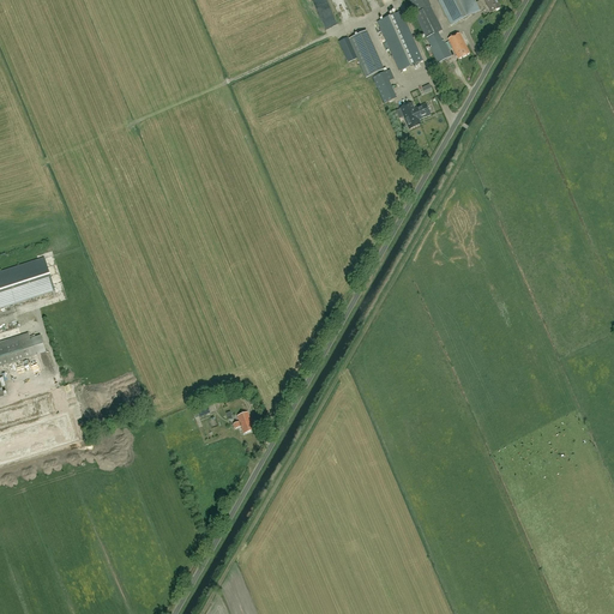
[(431,7),(426,0),(409,0),(416,13),(414,14),(426,38),(441,30),(429,7),(431,7)]
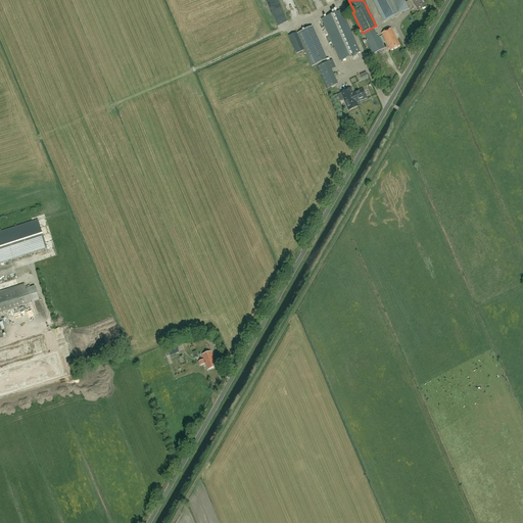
[(373,0),(384,21),(413,7),(409,1),(406,2),(403,0),(373,0)]
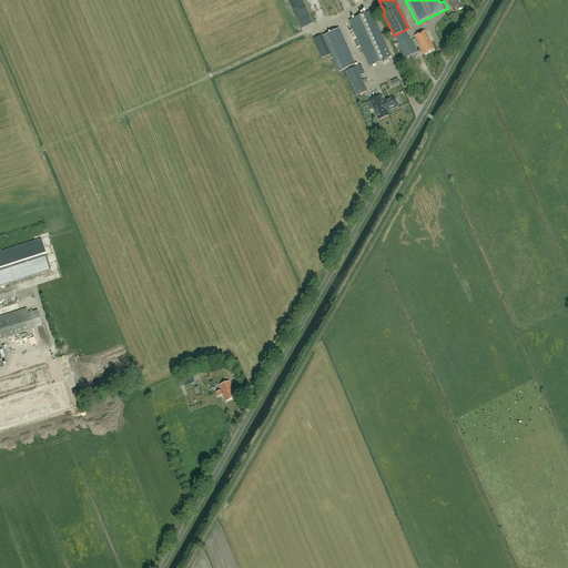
[(447,0),(450,4),(455,12),(463,8),(458,0),(447,0)]
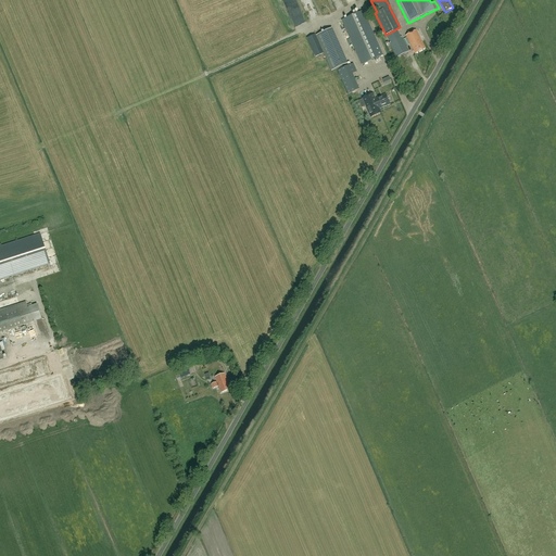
[(342,20),(362,64),(382,55),(363,11),(342,20)]
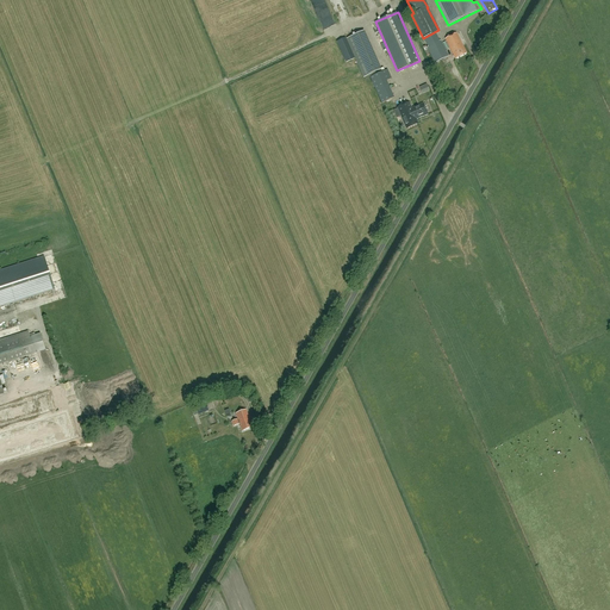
[(467,54),(458,33),(446,38),(455,60),(467,54)]
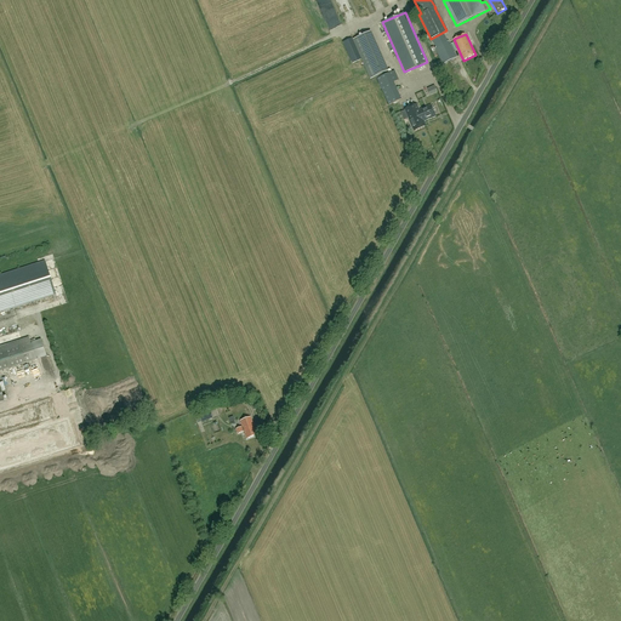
[(434,49),(443,66),(456,58),(449,43),(443,45),(434,49)]
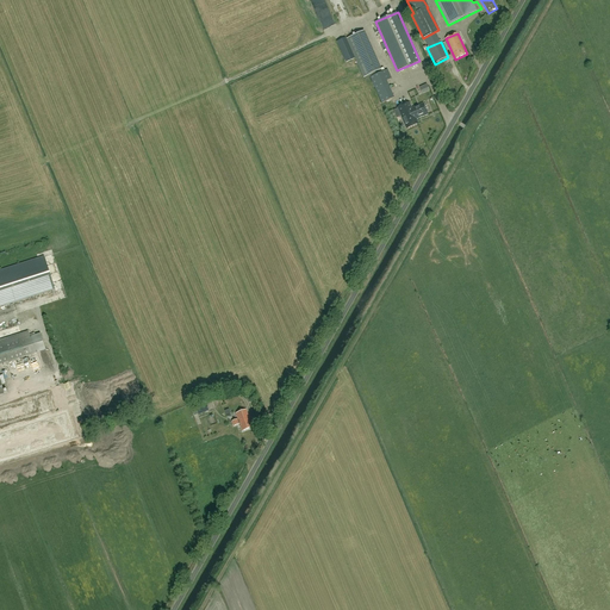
[(365,74),(381,68),(378,58),(361,66),(365,74)]
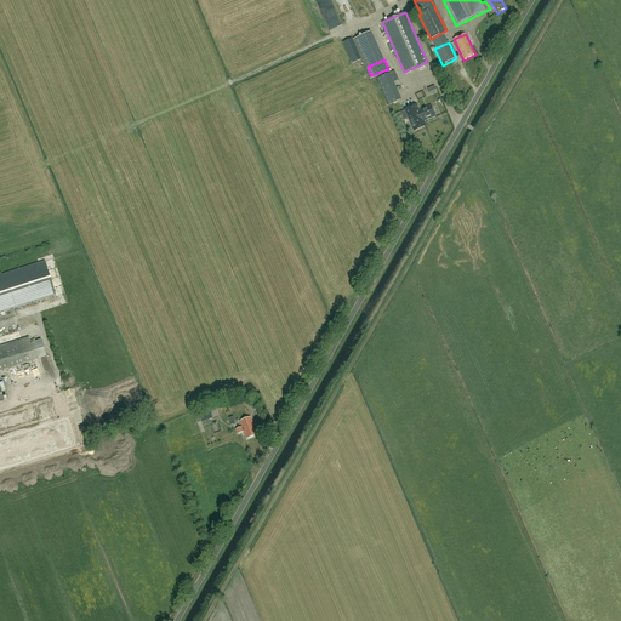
[(398,80),(394,72),(377,79),(389,106),(402,100),(393,83),(398,80)]
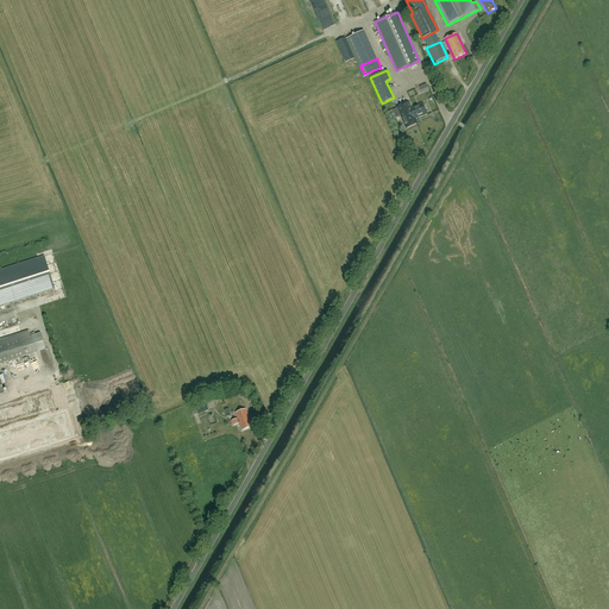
[(408,102),(397,107),(406,129),(418,124),(415,119),(427,114),(422,104),(410,108),(408,102)]
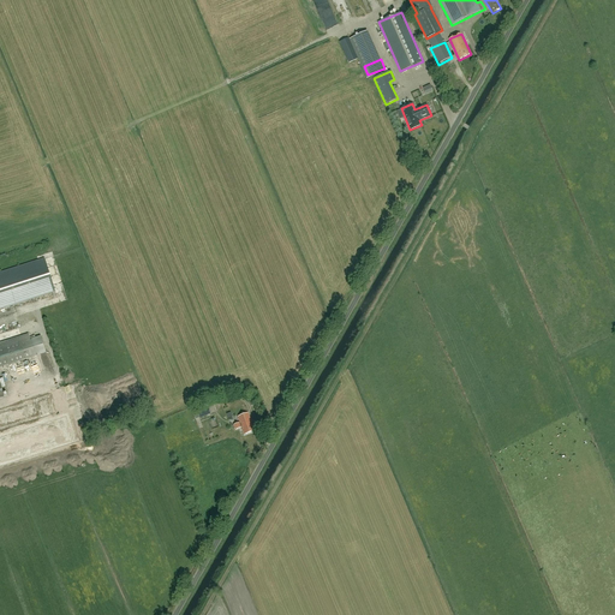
[(30,340),(29,334),(0,342),(0,310),(52,293),(53,296),(55,294),(55,293),(45,258),(0,272),(0,366),(36,356),(30,340)]
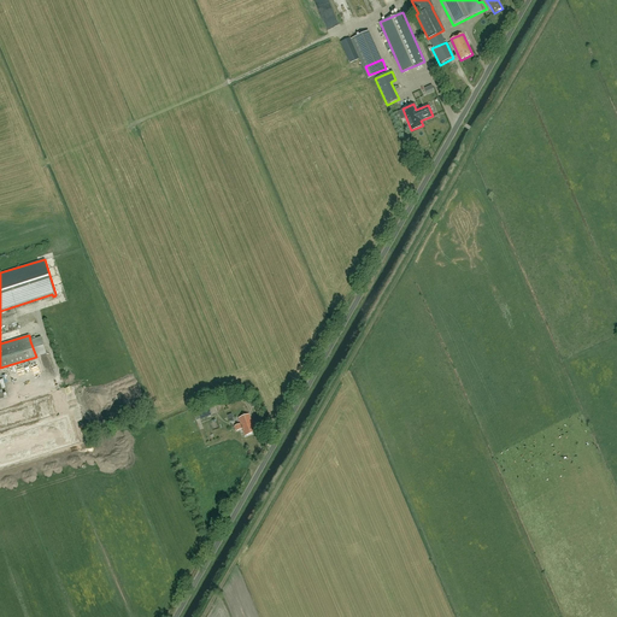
[(33,401),(36,416),(54,410),(50,395),(33,401)]
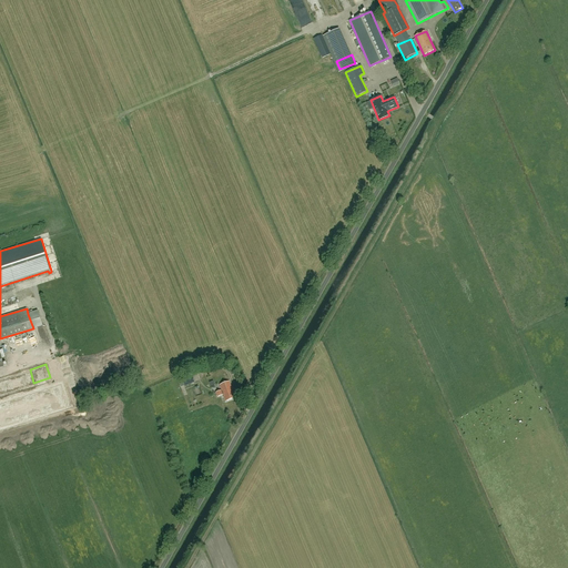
[(182,379),(184,386),(194,382),(192,376),(182,379)]
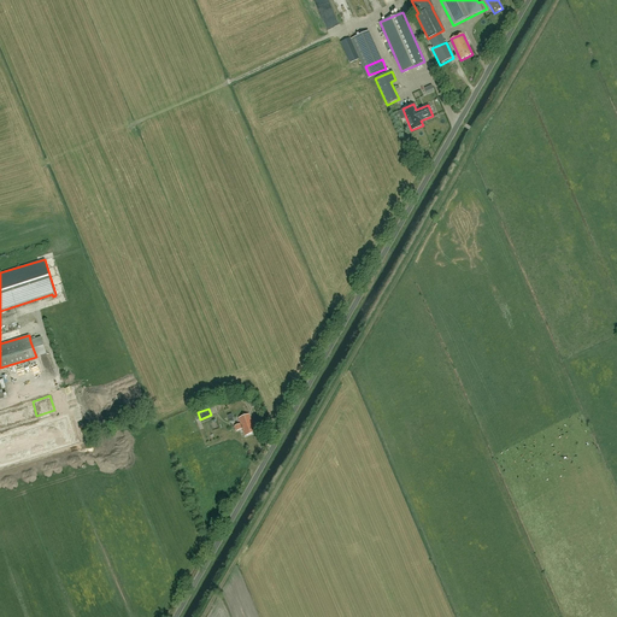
[(240,424),(234,427),(236,432),(241,429),(242,428),(246,436),(256,432),(250,415),(239,418),(241,424),(240,424)]
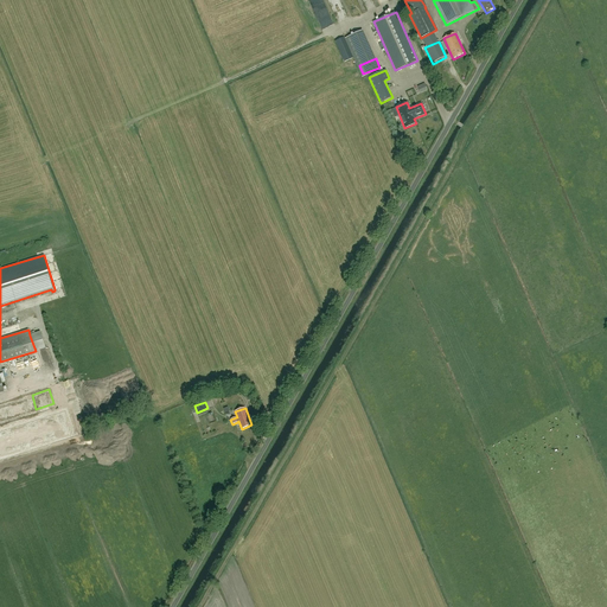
[(0,453),(50,432),(43,416),(0,434),(0,453)]
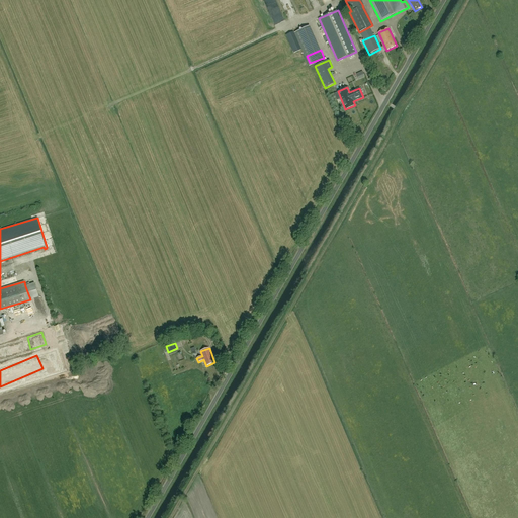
[(174,373),(163,377),(164,382),(175,378),(174,373)]
